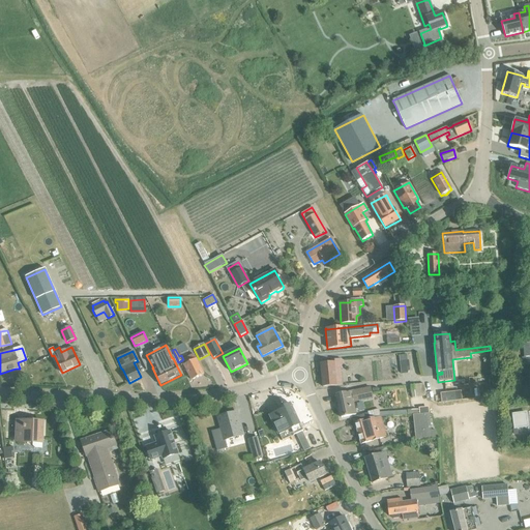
[(182,360),(192,380),(204,374),(194,354),(183,359),(181,360),(182,360)]
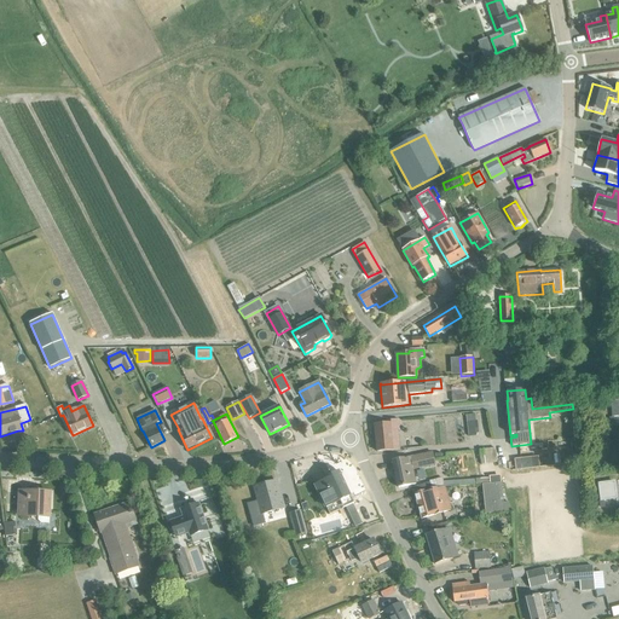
[(387,423),(374,426),(376,452),(399,450),(397,431),(399,431),(398,420),(387,421),(387,423)]
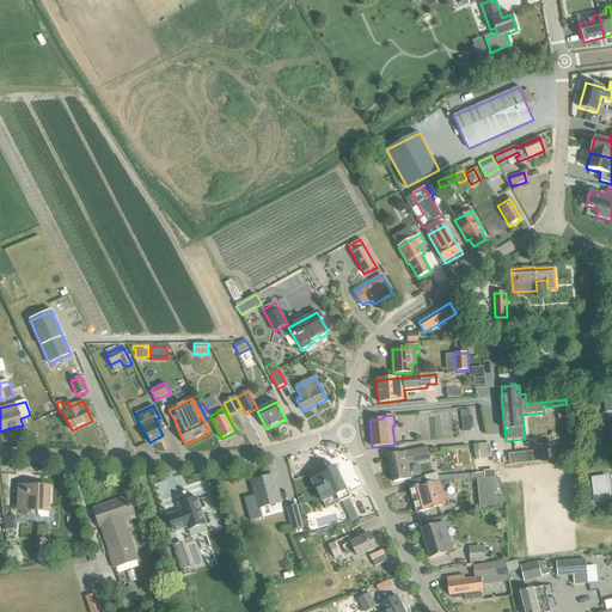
[(473,446),(476,460),(489,458),(487,444),(473,446)]
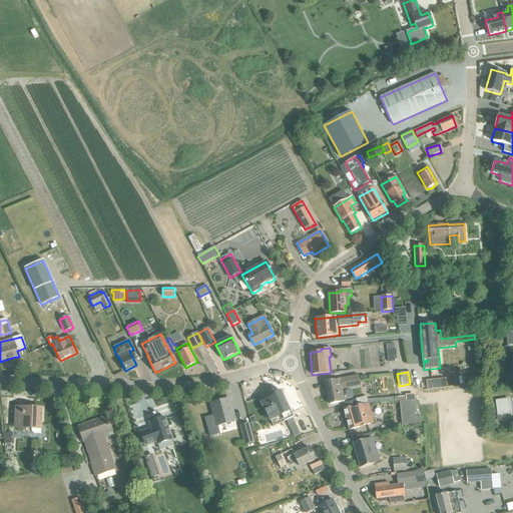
[(342,390),(361,386),(359,375),(340,379),(325,382),(331,405),(345,401),(342,390)]
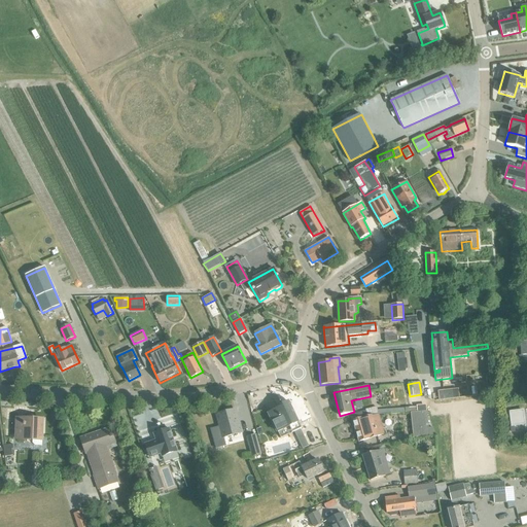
[(269,413),(281,438),(302,428),(288,401),(282,405),(284,409),(280,410),(279,408),(269,413)]
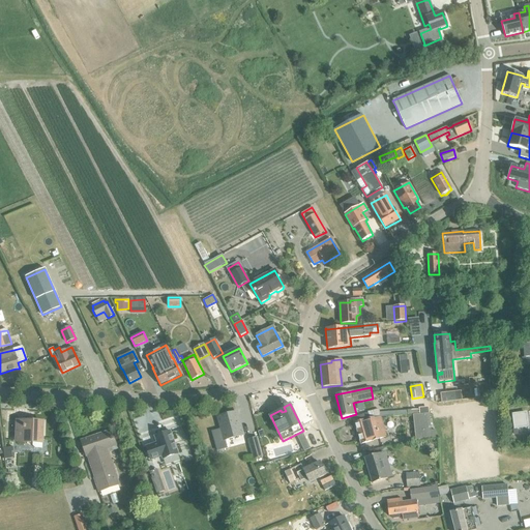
[(222,430),(211,432),(217,451),(227,448),(225,441),(243,436),(237,412),(218,417),(222,430)]
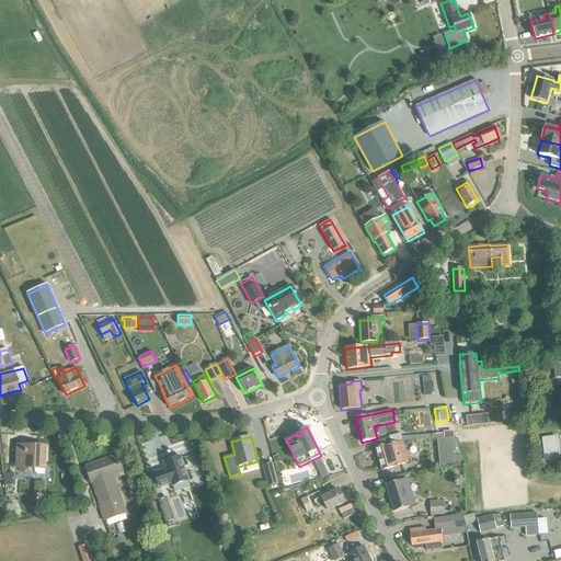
[(557,436),(541,437),(544,454),(559,451),(557,436)]
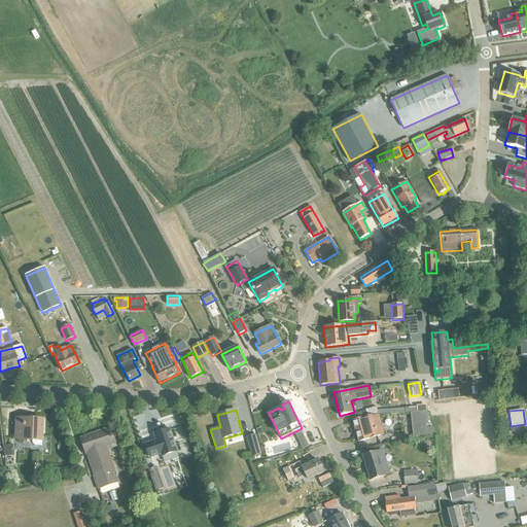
[(356,420),(353,420),(359,442),(384,435),(379,415),(375,416),(375,415),(367,417),(366,411),(354,414),(356,420)]
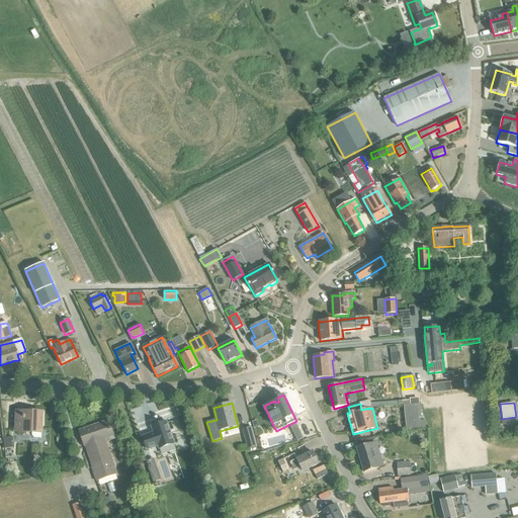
[(405,406),(407,424),(422,423),(422,421),(421,421),(419,405),(410,406),(405,406)]
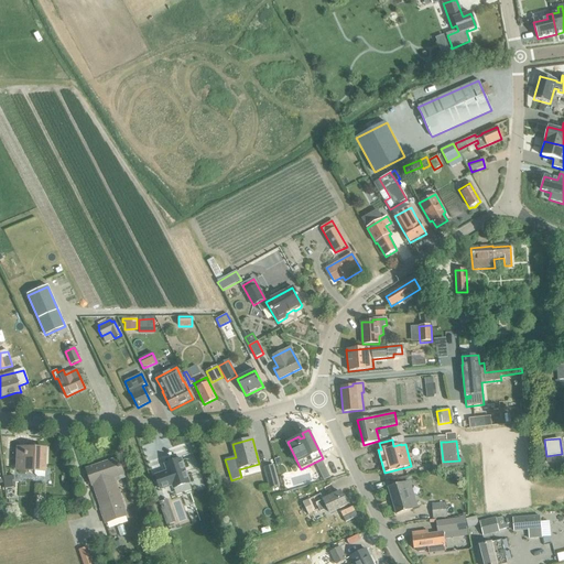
[(34,468),(34,475),(36,477),(44,477),(45,449),(19,447),(17,470),(25,470),(25,467),(34,468)]
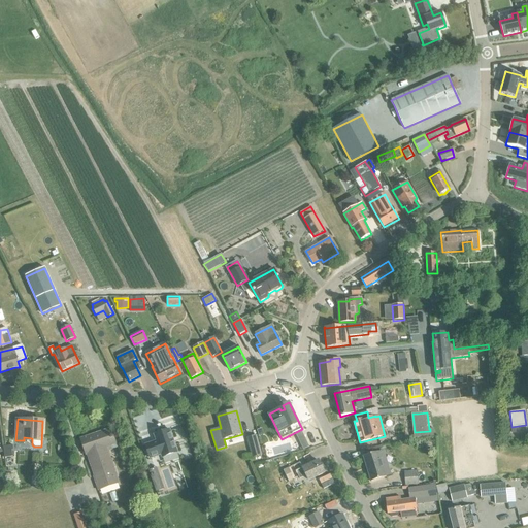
[(107,448),(116,444),(110,429),(80,439),(98,490),(119,483),(107,448)]
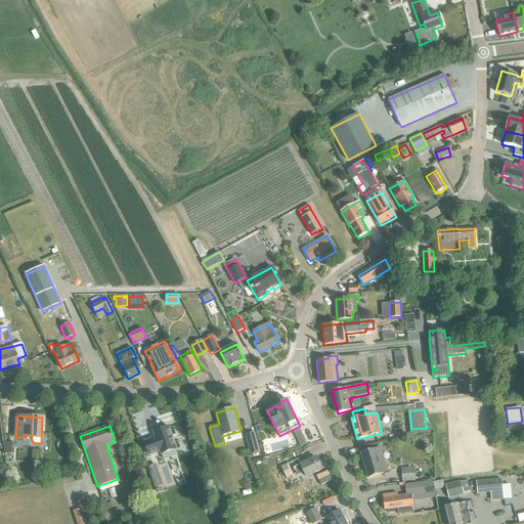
[(156,438),(144,442),(148,455),(160,451),(161,454),(162,454),(164,460),(177,455),(175,449),(176,449),(168,427),(153,432),(156,438)]
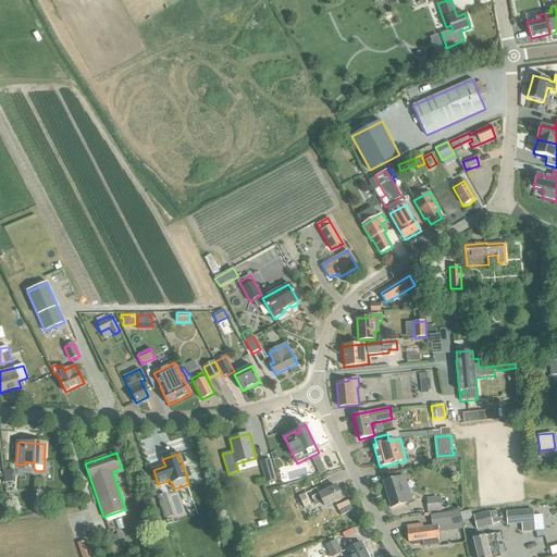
[(276,481),(271,459),(260,462),(265,483),(276,481)]
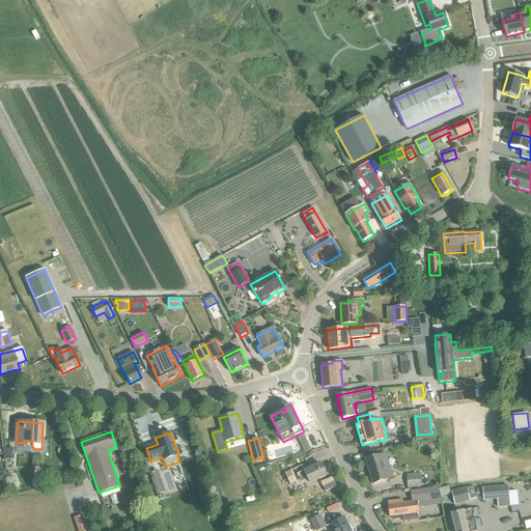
[(3,449),(5,460),(12,459),(11,452),(14,452),(12,448),(3,449)]
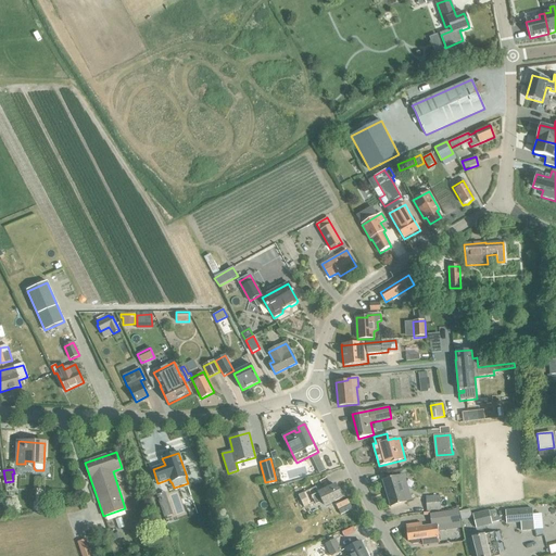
[(406,503),(403,492),(406,491),(402,479),(400,480),(399,476),(383,480),(391,507),(406,503)]
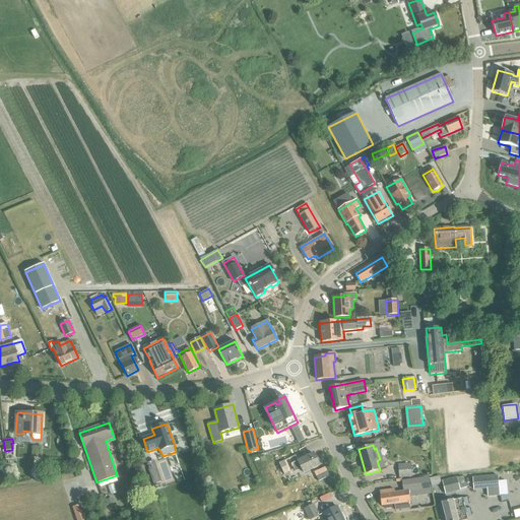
[(296,456),(279,463),(284,474),(295,470),(295,472),(302,468),(305,473),(319,466),(314,454),(299,461),(296,456)]
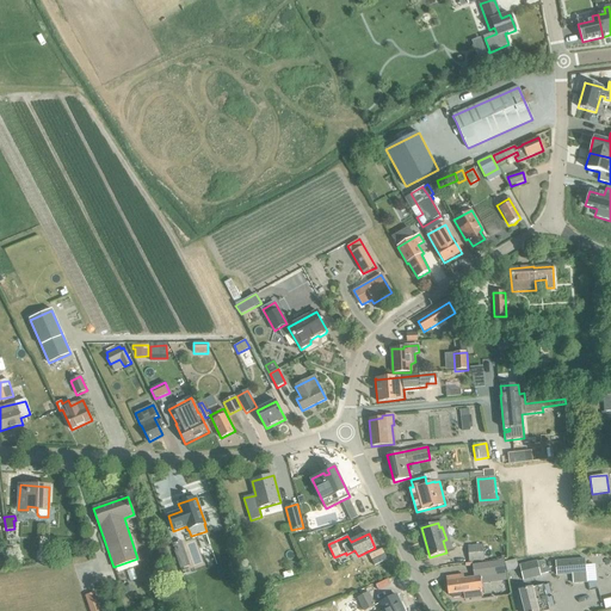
[(181,550),(179,543),(172,545),(174,553),(181,550)]
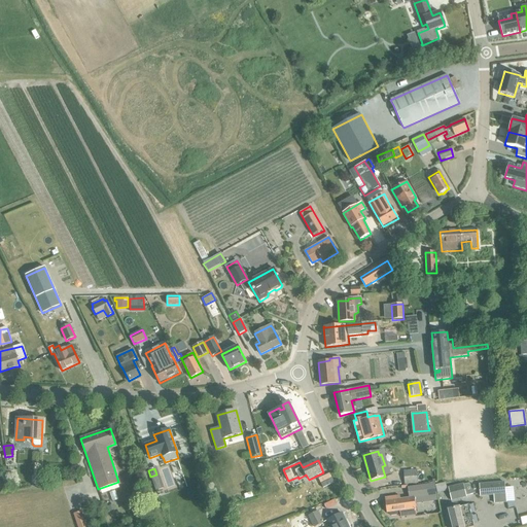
[(403,471),(405,484),(418,483),(417,470),(403,471)]
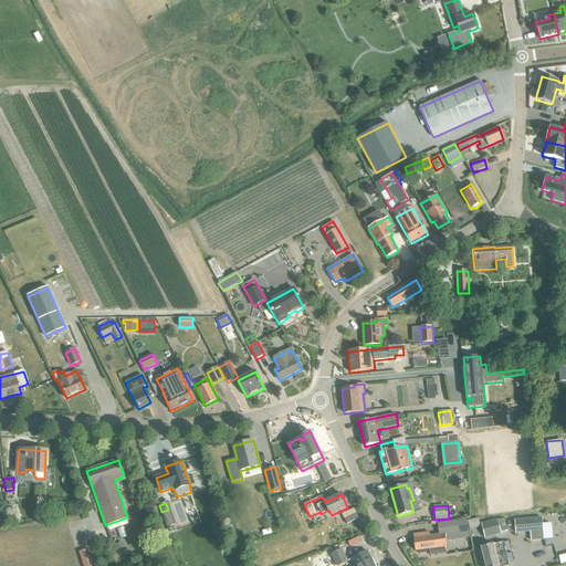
[(478,519),(467,522),(469,530),(480,527),(478,519)]
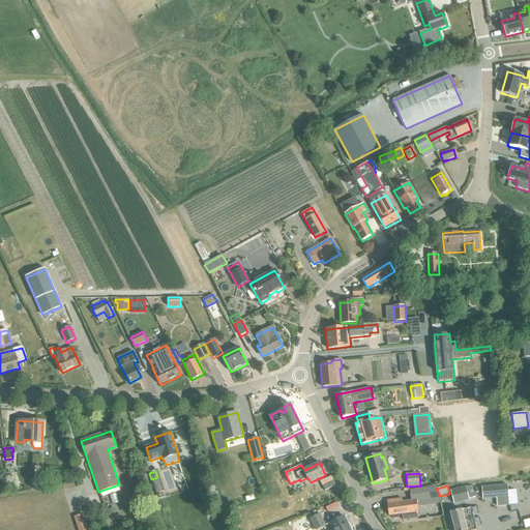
[(507,486),(481,488),(482,499),(496,498),(497,507),(508,506),(507,486)]
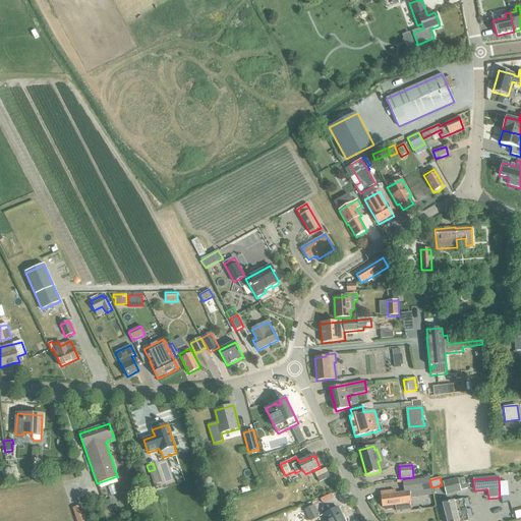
[(394,508),(393,506),(411,504),(410,493),(431,489),(429,480),(429,478),(403,481),(404,493),(396,494),(395,490),(381,493),(383,507),(385,507),(385,509),(387,510),(392,509),(394,508)]
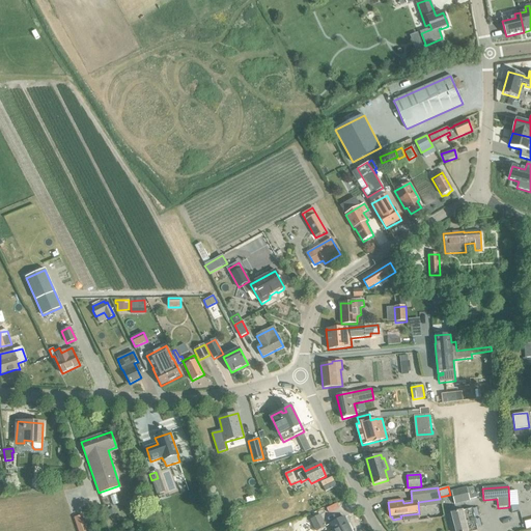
[(467,488),(451,492),(454,505),(470,501),(469,500),(478,498),(476,488),(473,490),(473,487),(467,490),(467,488)]
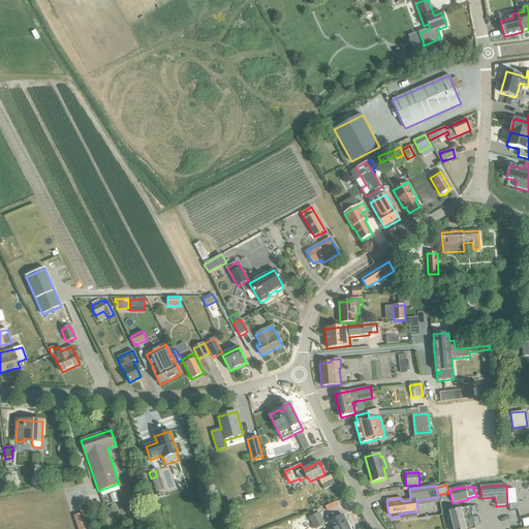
[(450,511),(453,521),(463,519),(464,520),(473,518),(470,506),(450,511)]
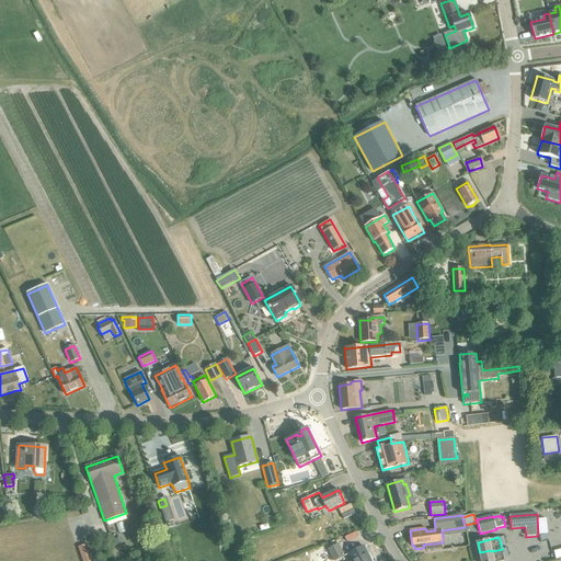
[(329,549),(334,560),(344,557),(339,545),(329,549)]
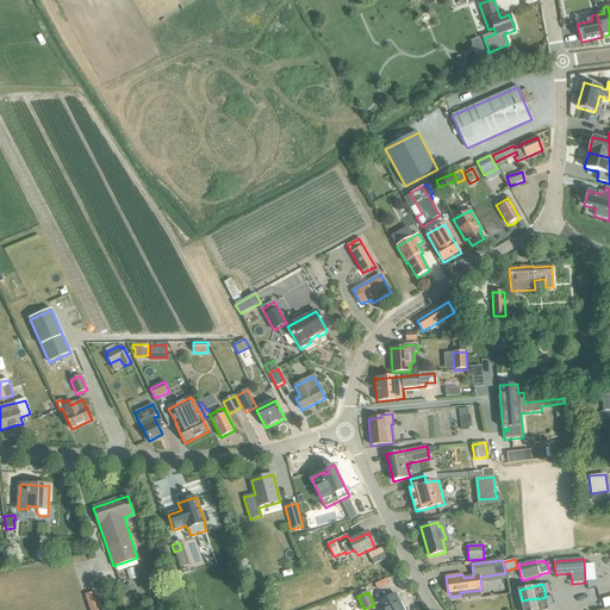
[(379,603),(383,609),(403,609),(396,595),(379,603)]
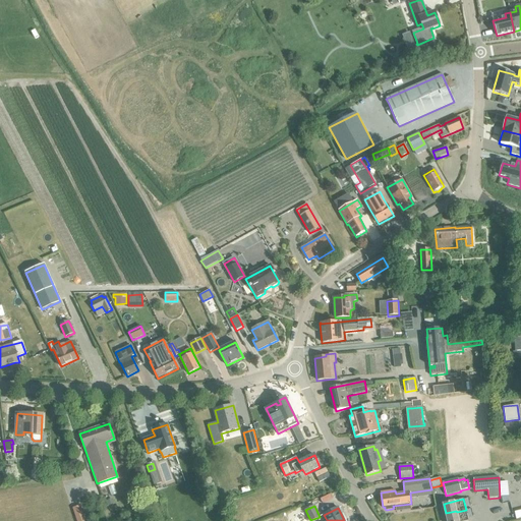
[(456,511),(446,513),(447,520),(467,520),(468,520),(466,510),(457,512),(456,511)]
